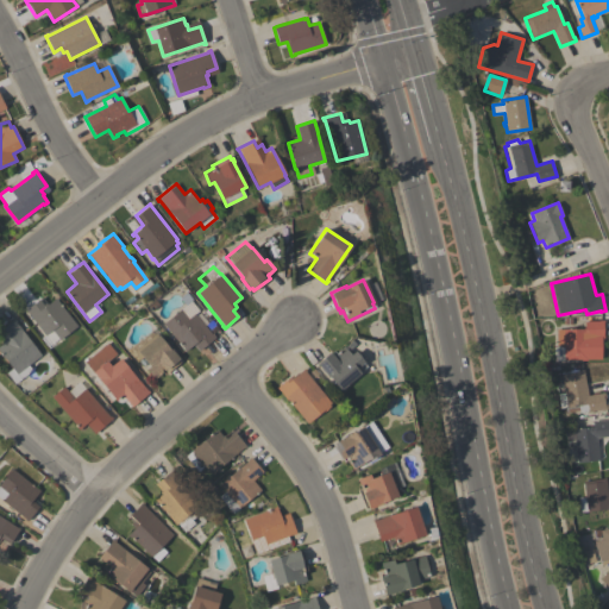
[(27,312),(26,313),(24,311),(38,300),(44,307),(56,297),(57,300),(56,301),(61,306),(62,306),(77,326),(60,339),(52,330),(45,336),(27,312)]
